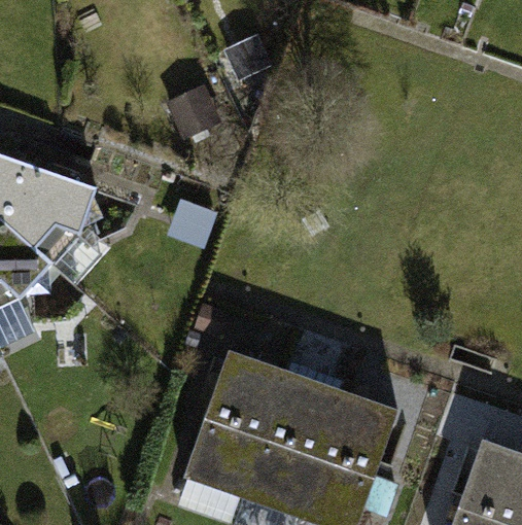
[(256,33),(223,47),(237,77),(270,63),(256,33)]
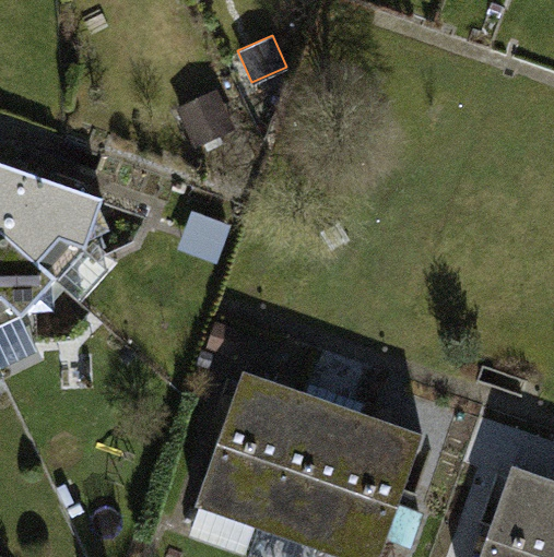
[(215,90),(176,107),(193,144),(233,126),(215,90)]
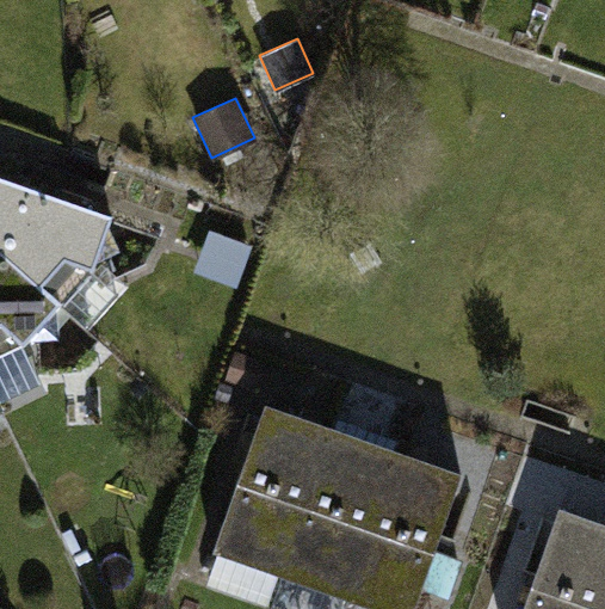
[(0,327),(18,346),(90,270),(112,217),(0,178),(0,327)]
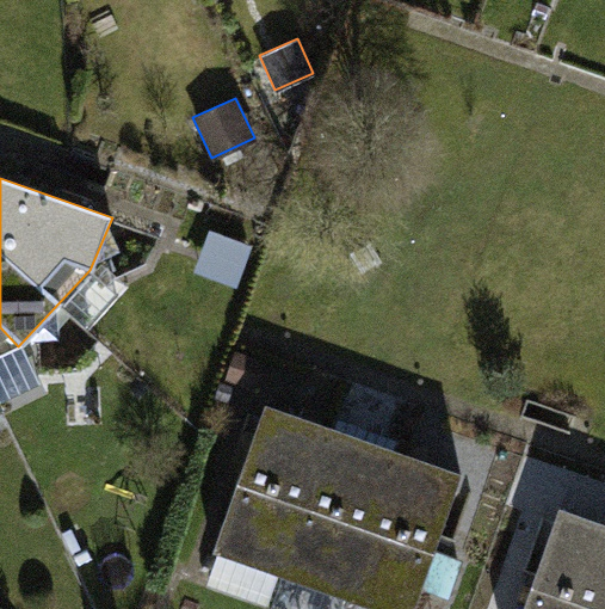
[(261,412),(210,558),(356,608),(419,608),(463,483),(346,442),(261,412)]
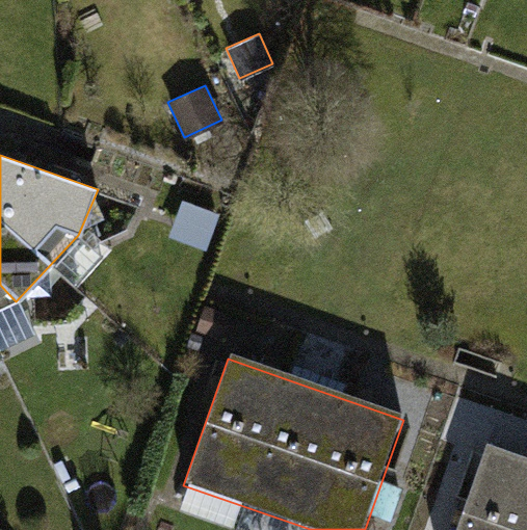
[(526,529),(526,457),(484,444),(454,529),(526,529)]
